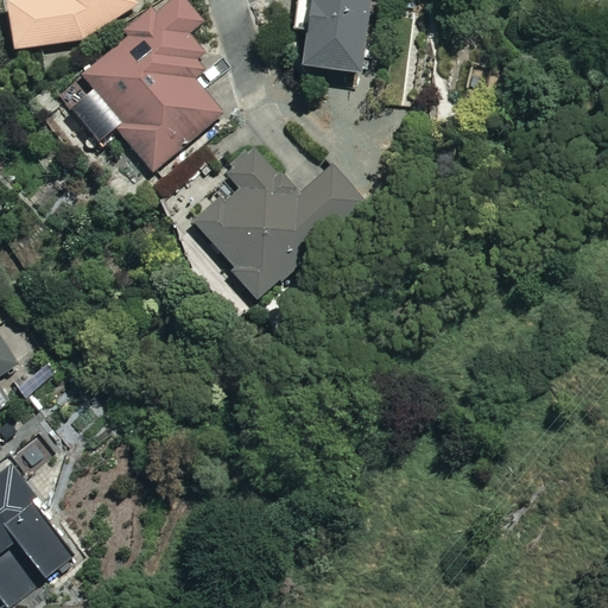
[(7,0),(13,50),(88,43),(141,8),(138,0),(7,0)]
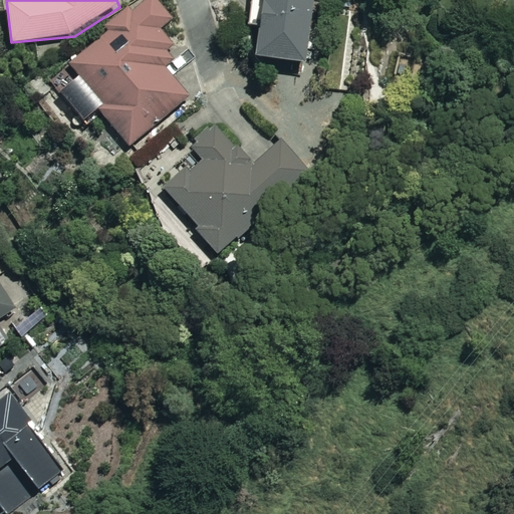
[(162,0),(149,0),(69,59),(83,78),(61,94),(84,124),(100,112),(132,155),(184,116),(177,106),(189,97),(166,67),(182,55),(161,27),(175,17),(162,0)]
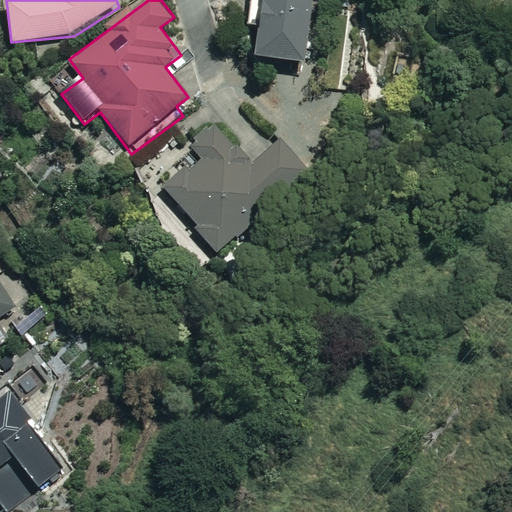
[(312,0),(252,0),(250,25),(261,27),(257,57),(305,63),(312,0)]
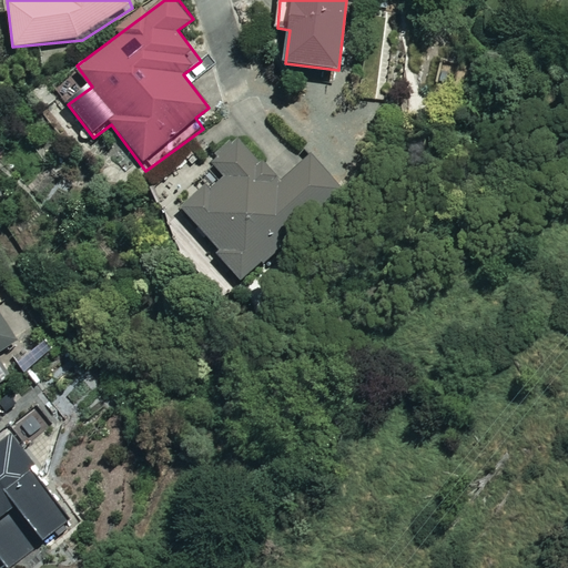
[(281,185),(237,138),(212,161),(222,172),(182,208),(244,280),(342,193),(312,159),(281,185)]
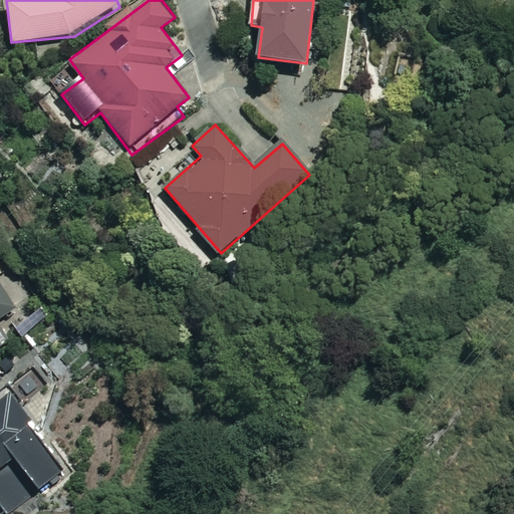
[(0,320),(15,311),(0,286),(0,320)]
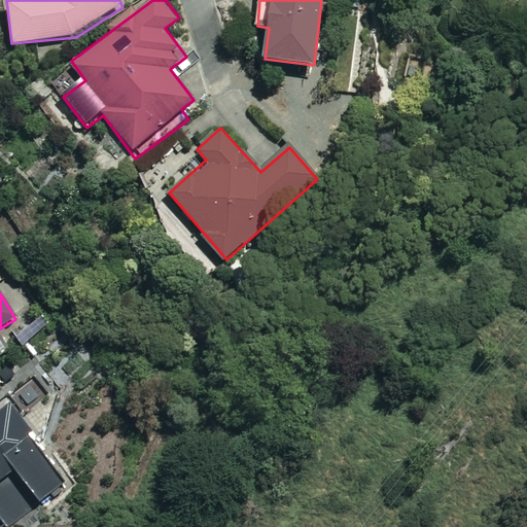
[(31,431),(12,407),(0,416),(0,518),(6,526),(7,526),(65,486),(27,433),(31,431)]
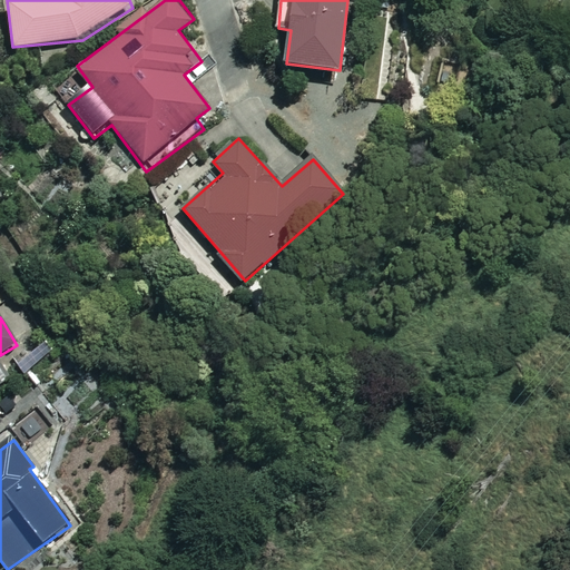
All buildings are outlined.
